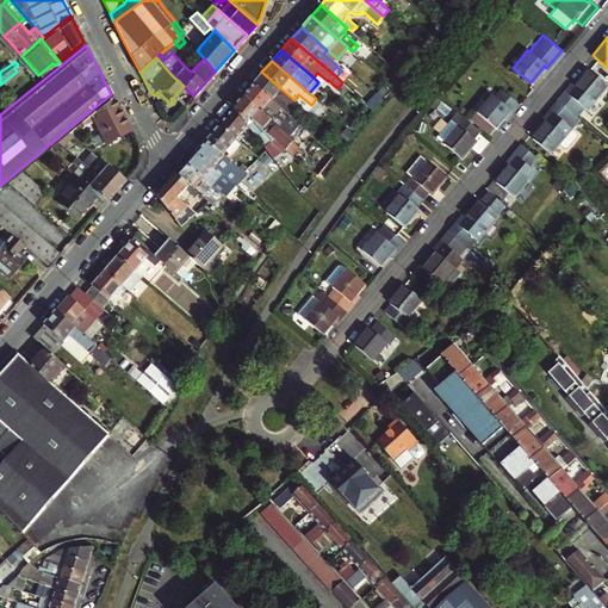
[(574,86),(570,82),(556,99),(577,117),(606,84),(588,68),(574,86)]
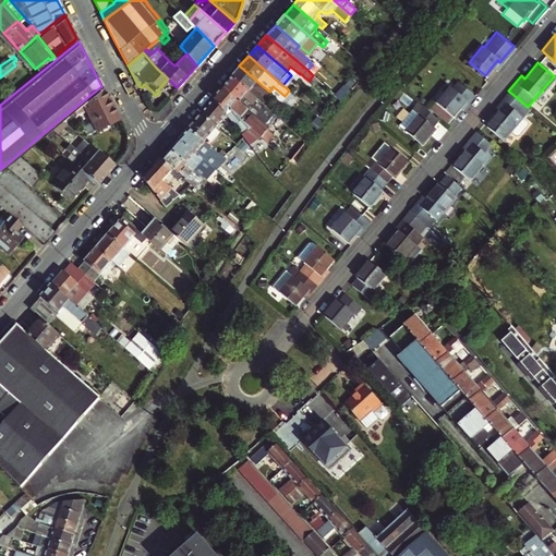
[(269,92),(239,65),(230,76),(261,103),(265,98),(269,101),(274,96),(269,92)]
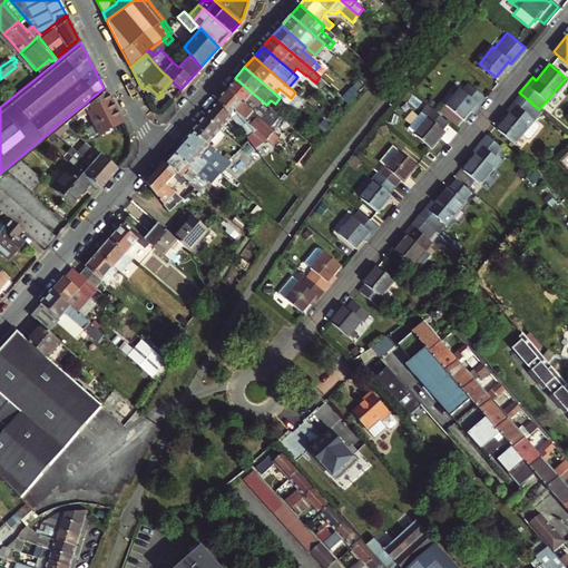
[(235,78),(226,88),(272,128),(274,125),(282,131),(289,124),(266,105),(235,78)]
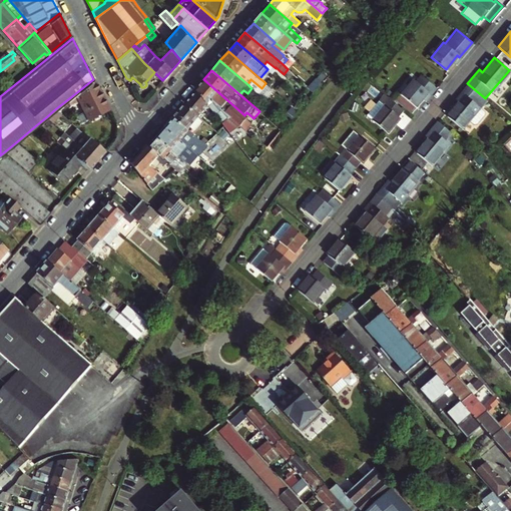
[(427,91),(429,93),(434,86),(419,73),(414,80),(412,78),(400,93),(415,106),(427,91)]
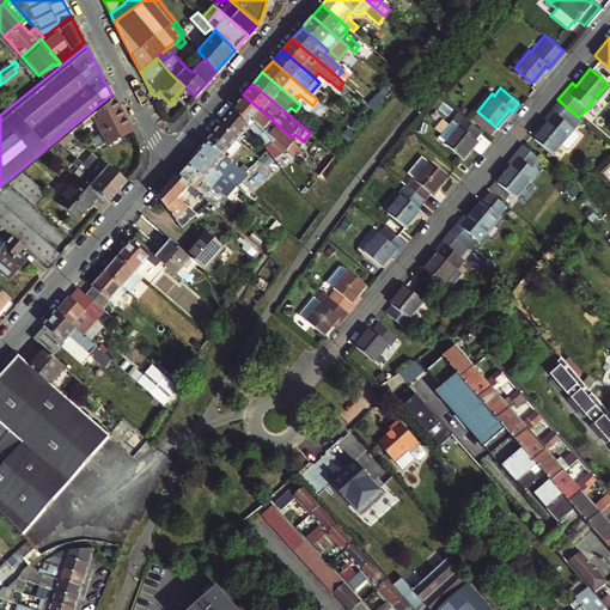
[(111,95),(87,114),(102,142),(128,129),(111,95)]
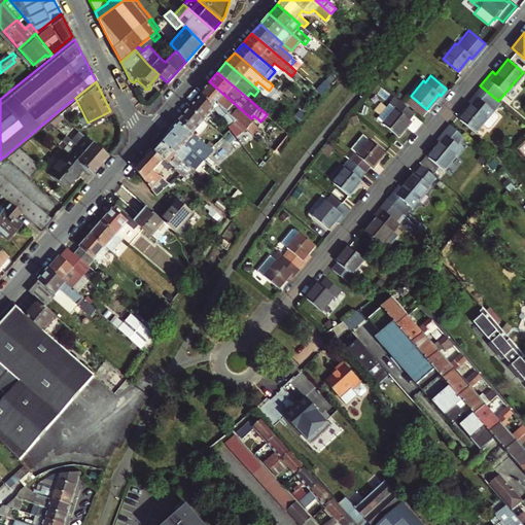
[(200,92),(211,105),(215,102),(245,128),(253,119),(251,118),(209,81),(200,92)]
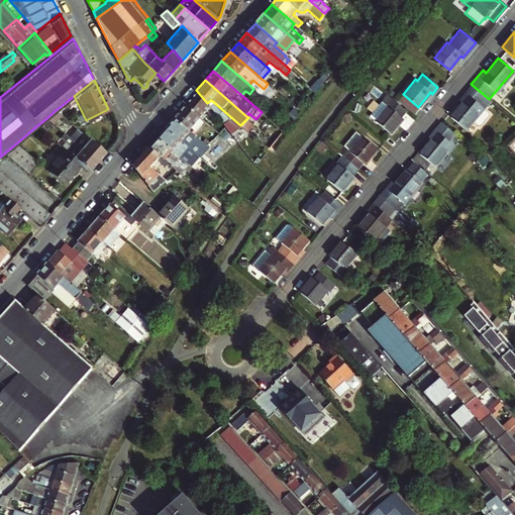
[(449,116),(465,128),(486,103),(489,99),(471,84),(464,92),(465,92),(459,98),(462,101),(449,116)]
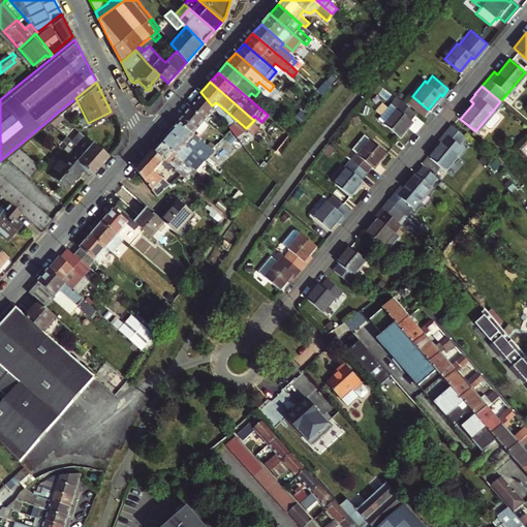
[(188,106),(204,119),(214,107),(212,105),(200,92),(188,106)]
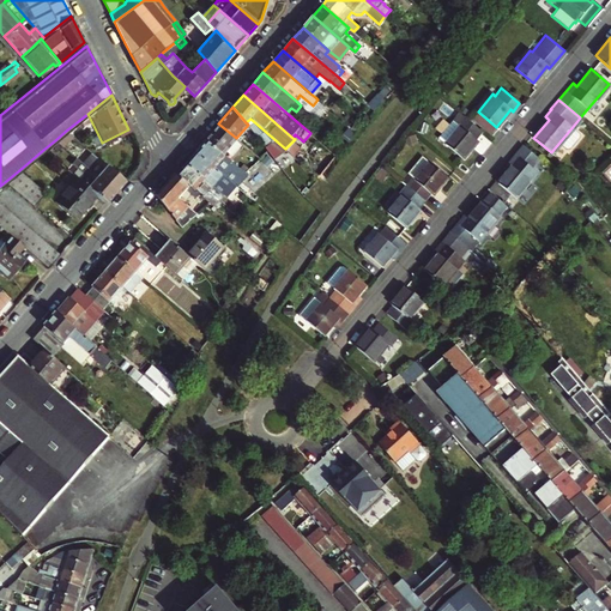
[(479,128),(461,114),(455,121),(447,114),(431,132),(460,156),(476,138),(473,137),(479,128)]
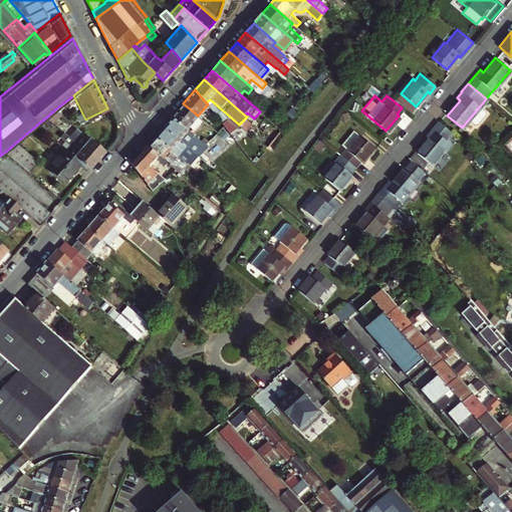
[(198,115),(183,103),(177,110),(172,116),(203,144),(217,132),(207,123),(198,115)]
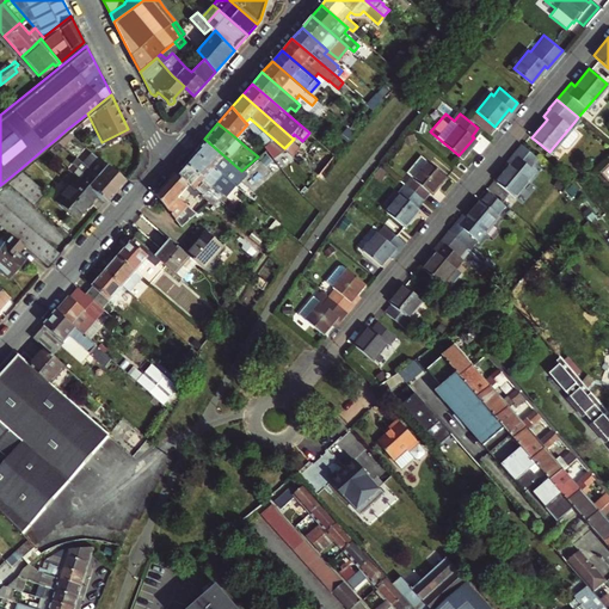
[(241,171),(204,139),(194,151),(231,180),(241,171)]
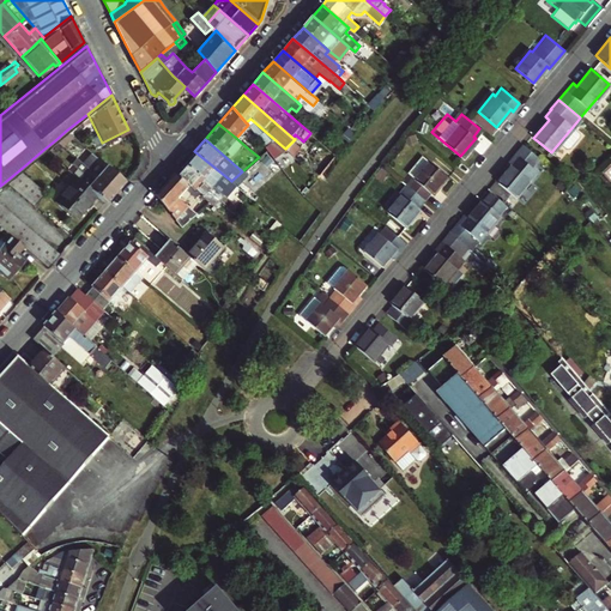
[(55,140),(43,150),(59,163),(68,152),(55,140)]
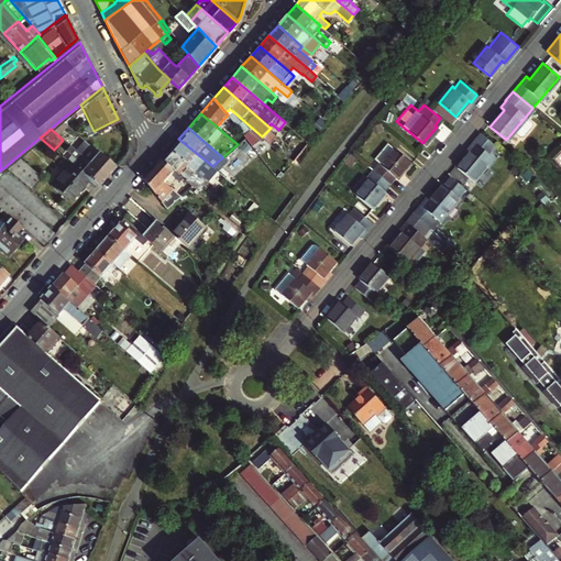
[(249,129),(243,133),(245,136),(248,139),(254,133),(249,129)]
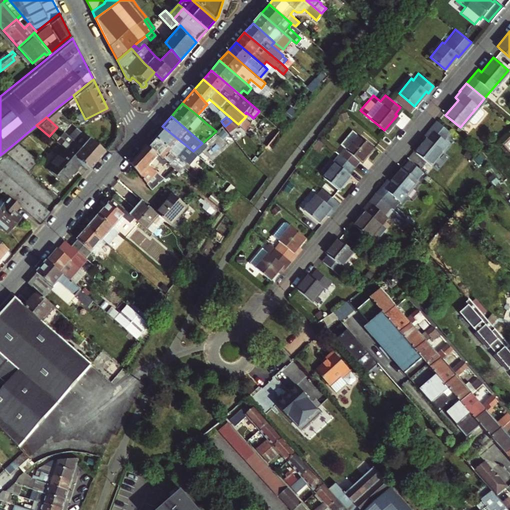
[(209,120),(206,123),(216,131),(223,124),(221,121),(220,120),(214,125),(209,120)]
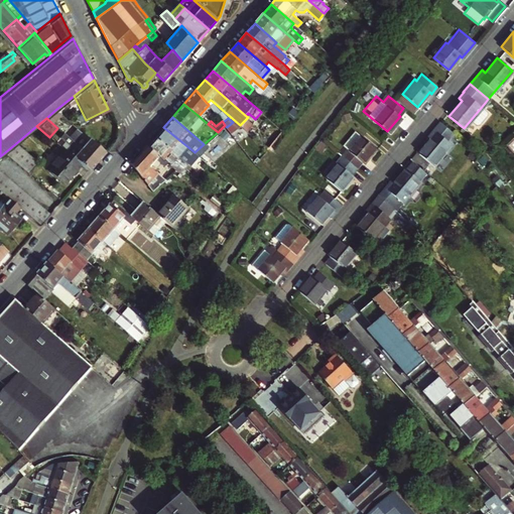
[(439,121),(427,135),(430,138),(417,153),(432,165),(452,144),(446,140),(453,132),(439,121)]
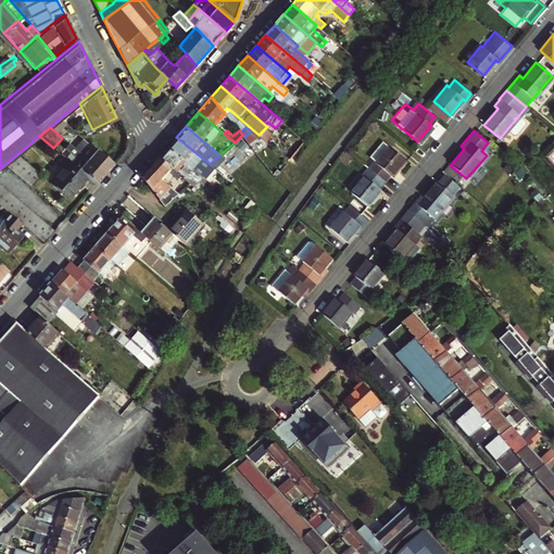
[(111,163),(76,133),(68,142),(102,173),(111,163)]
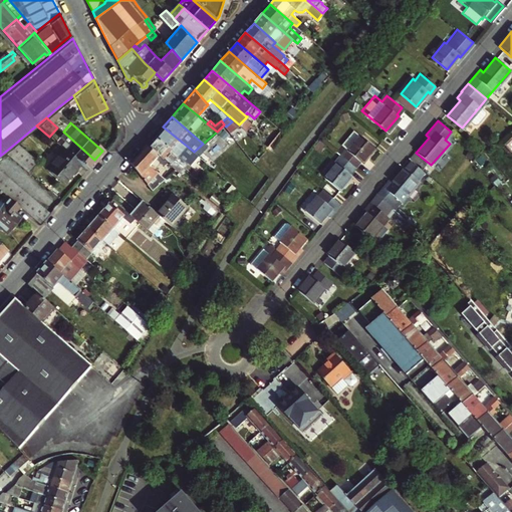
[(163,126),(155,136),(184,161),(190,154),(205,166),(207,163),(194,152),(163,126)]
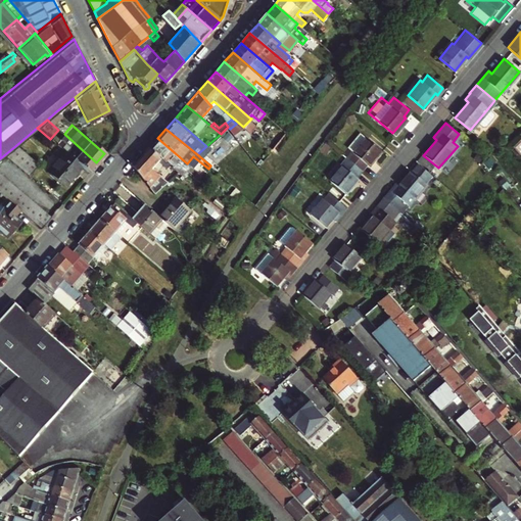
[(366,162),(368,163),(381,148),(363,133),(349,148),(350,149),(345,155),(361,169),(366,162)]
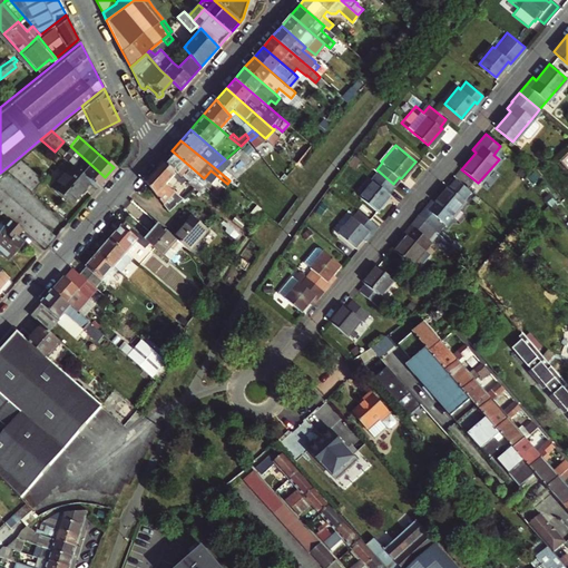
[(105,177),(70,146),(61,157),(66,160),(87,180),(96,187),(105,177)]
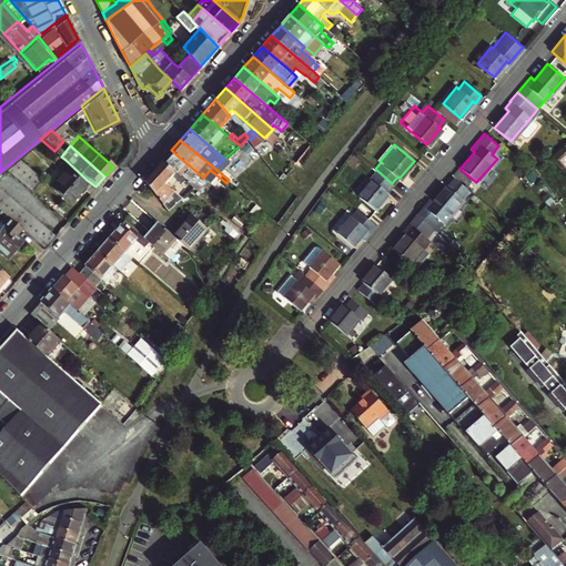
[(162,160),(174,171),(191,185),(196,190),(205,179),(203,178),(171,150),(162,160)]
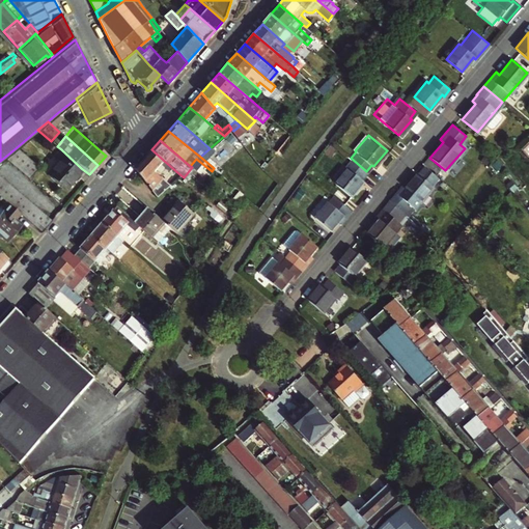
[(5,157),(28,176),(37,165),(35,164),(17,147),(5,157)]
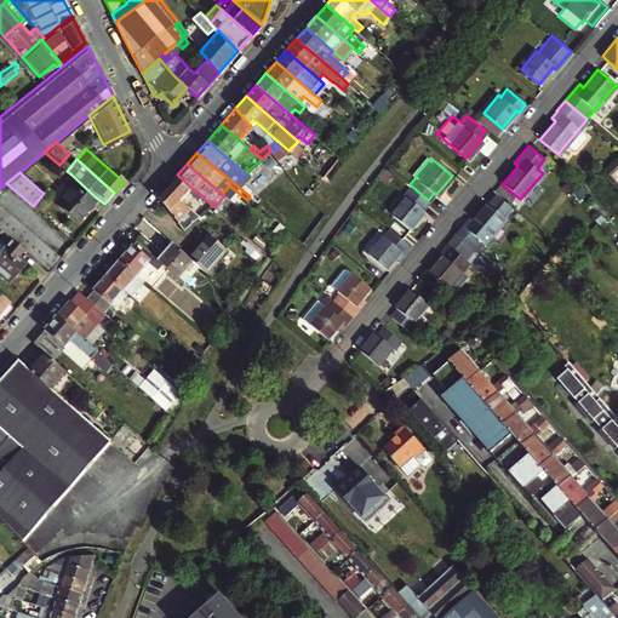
[(95,196),(72,175),(66,182),(68,184),(53,201),(74,219),(89,202),(89,204),(95,196)]
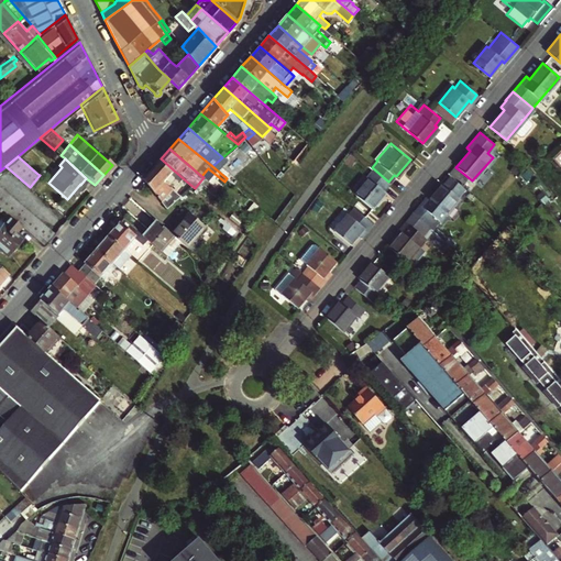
[(163,180),(173,169),(161,158),(143,178),(166,208),(179,196),(163,180)]
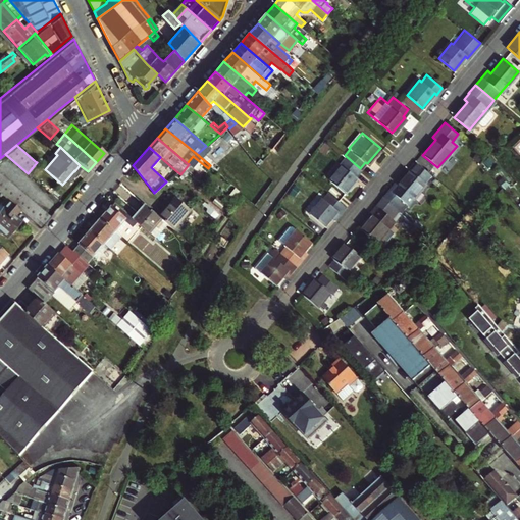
[(355,174),(360,168),(345,155),(340,161),(339,160),(325,176),(344,192),(357,176),(355,174)]
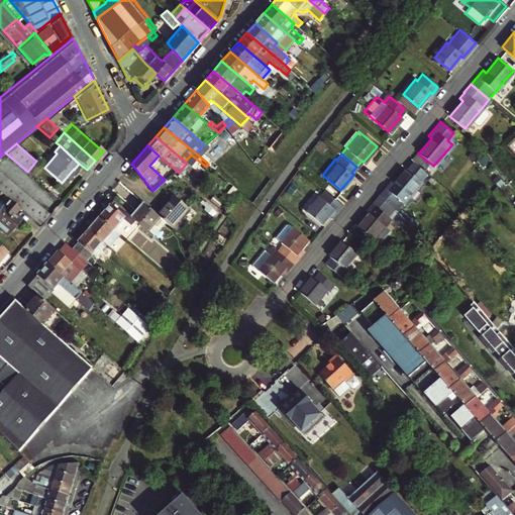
[(428,173),(413,160),(406,168),(421,181),(428,173)]
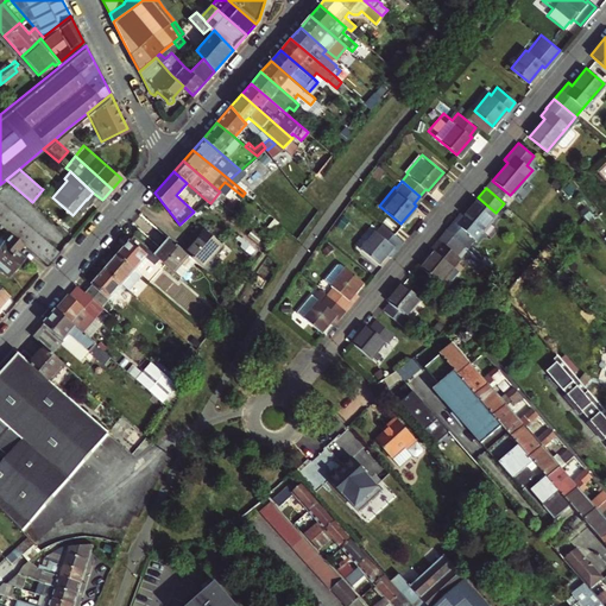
[(478,197),(464,215),(460,212),(446,228),(467,246),(496,213),(478,197)]
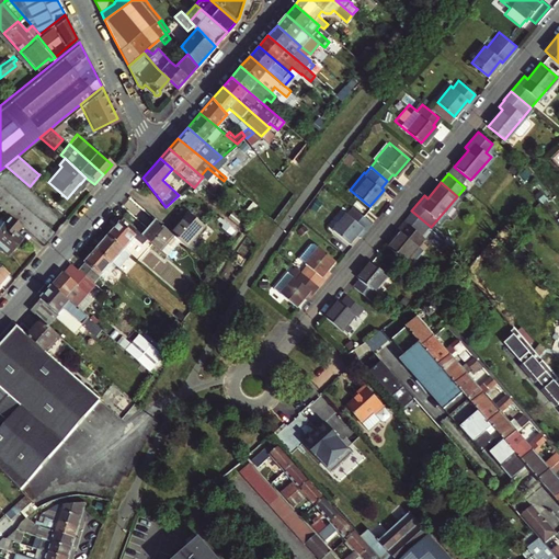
[(54,231),(0,184),(0,206),(4,209),(19,223),(43,243),(54,231)]
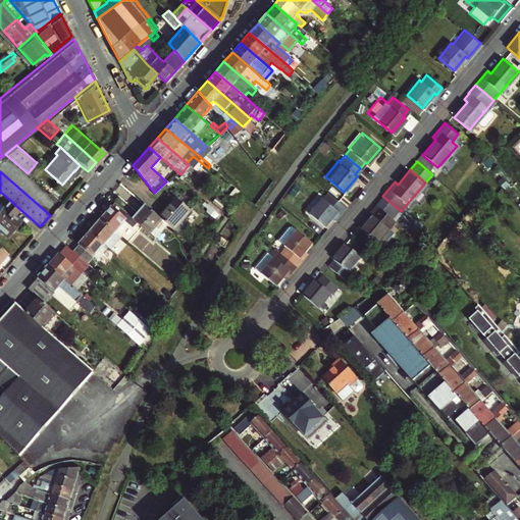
[(344,205),(324,188),(319,194),(317,192),(304,208),(324,224),(336,210),(339,211),(344,205)]
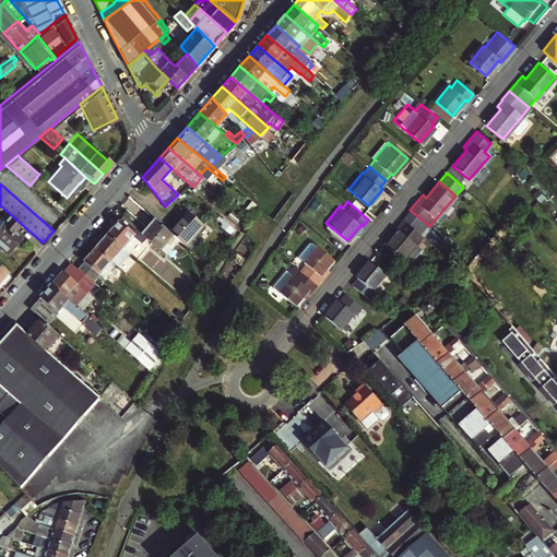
[(19,222),(4,209),(0,214),(0,220),(1,221),(0,222),(0,247),(6,251),(20,234),(12,228),(19,222)]
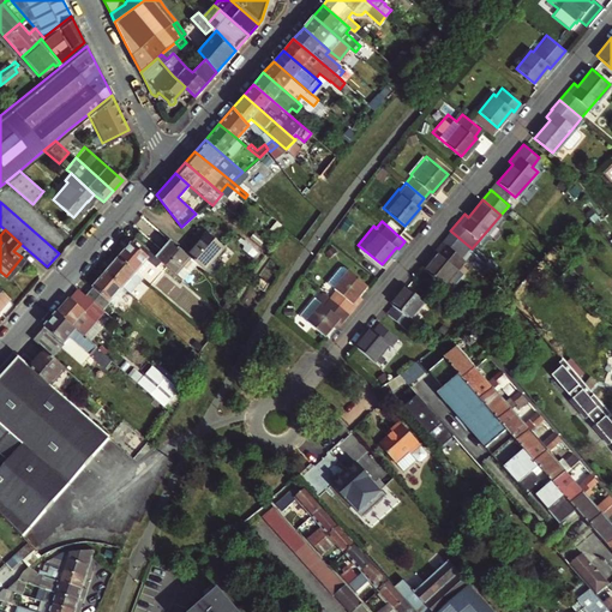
[(207,231),(186,255),(195,262),(203,269),(223,246),(207,231)]
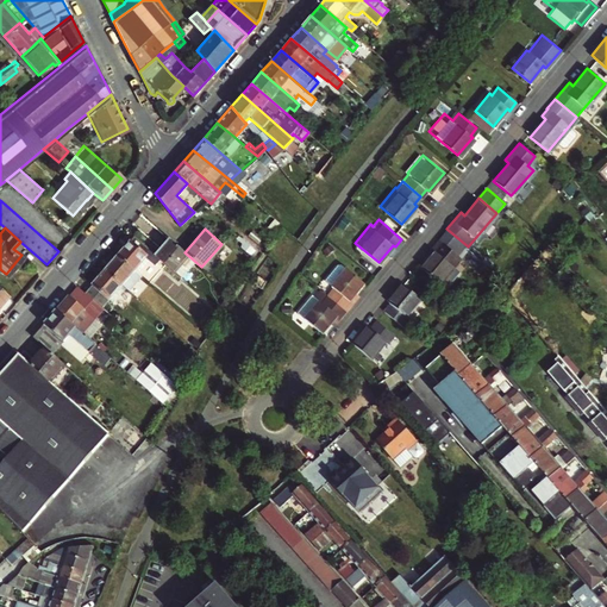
[(60,248),(69,235),(63,231),(55,244),(60,248)]
